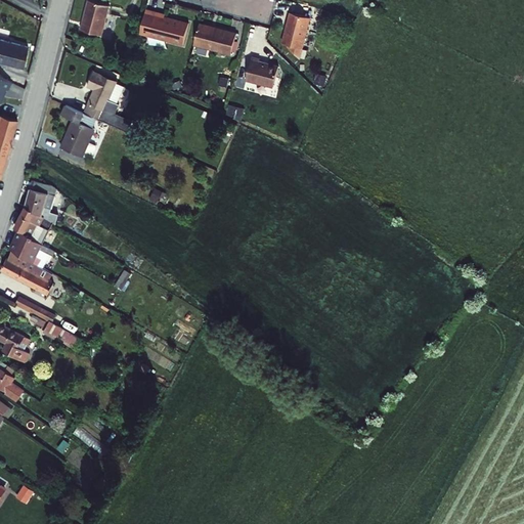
[(99,0),(86,0),(80,27),(101,33),(110,3),(99,0)]
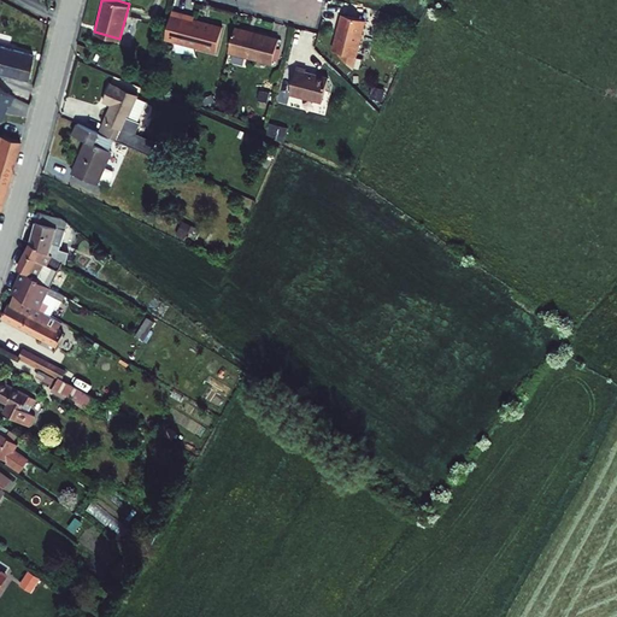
[(181,10),(174,39),(215,48),(221,23),(192,17),(193,13),(181,10)]
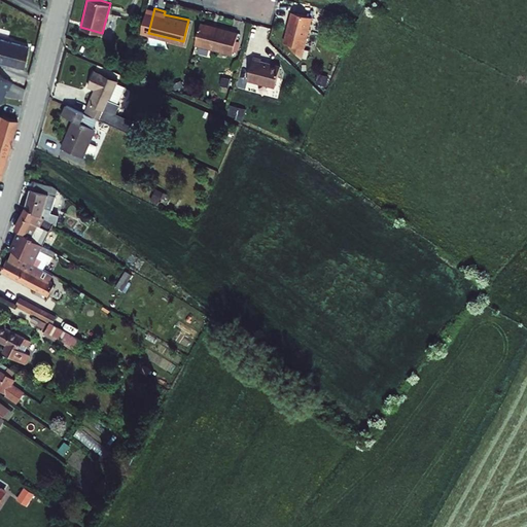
[(309,14),(291,10),(287,24),(285,23),(281,37),(287,39),(287,41),(299,54),(309,14)]
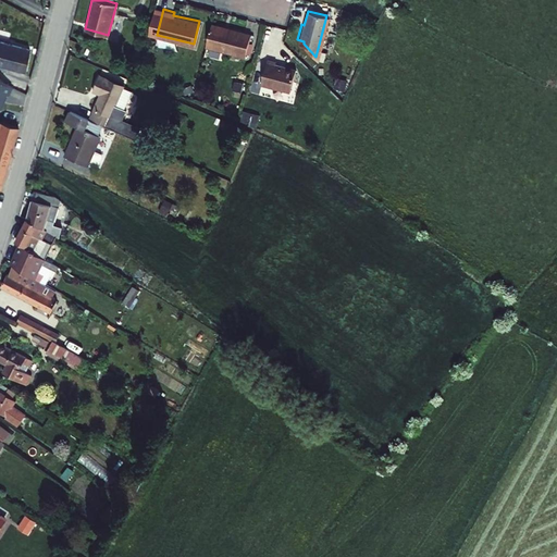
[(250,31),(210,21),(205,44),(245,53),(250,31)]
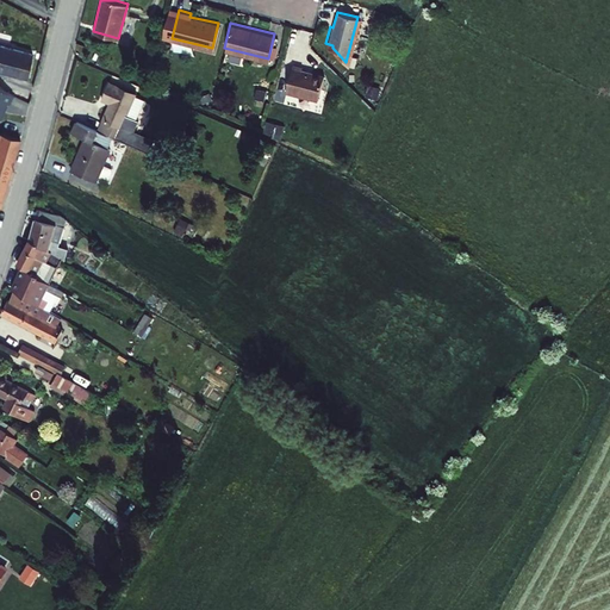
[(0,45),(0,73),(26,80),(33,54),(0,45)]
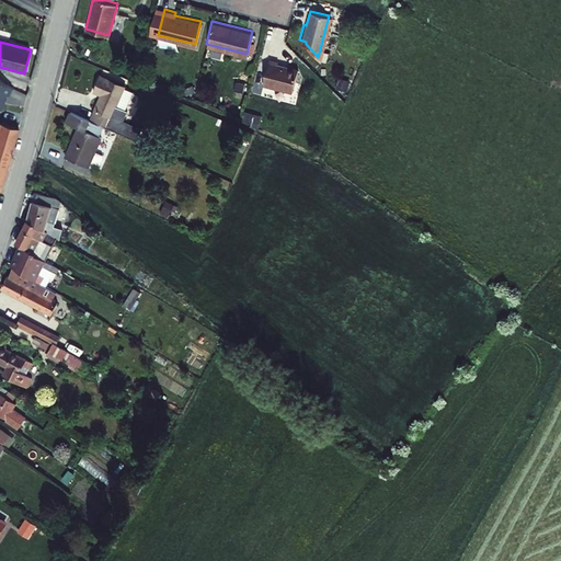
[(89,44),(84,42),(81,50),(80,52),(86,54),(86,53),(89,44)]
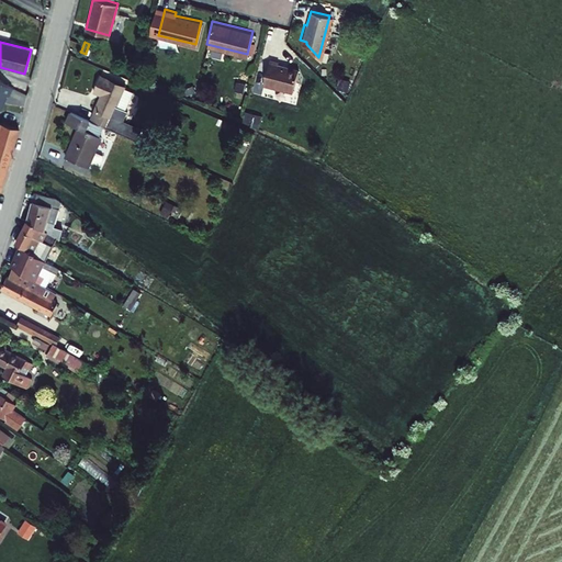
[(281,58),(270,56),(265,81),(294,88),(300,66),(280,62),(281,58)]
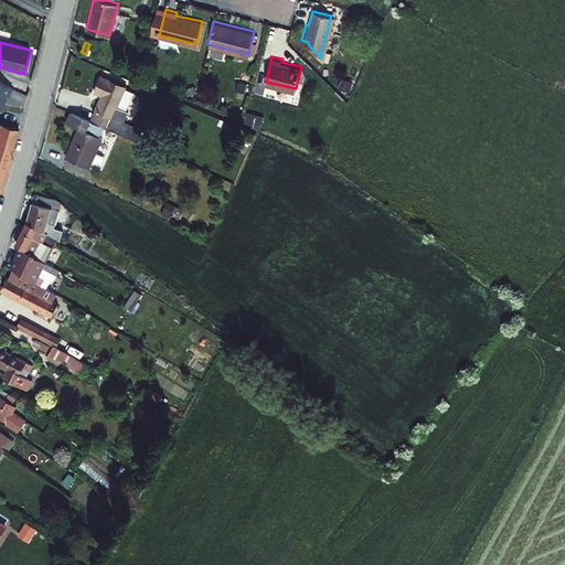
[(124,85),(98,74),(92,91),(99,94),(88,119),(100,125),(130,138),(135,127),(120,120),(126,109),(115,105),(124,85)]
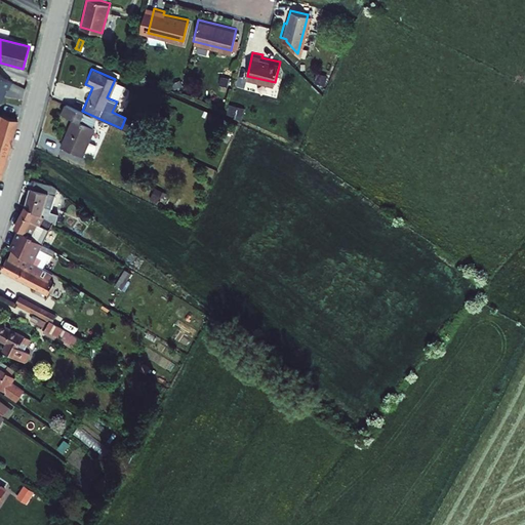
[(11,84),(0,77),(0,101),(6,91),(7,91),(11,84)]
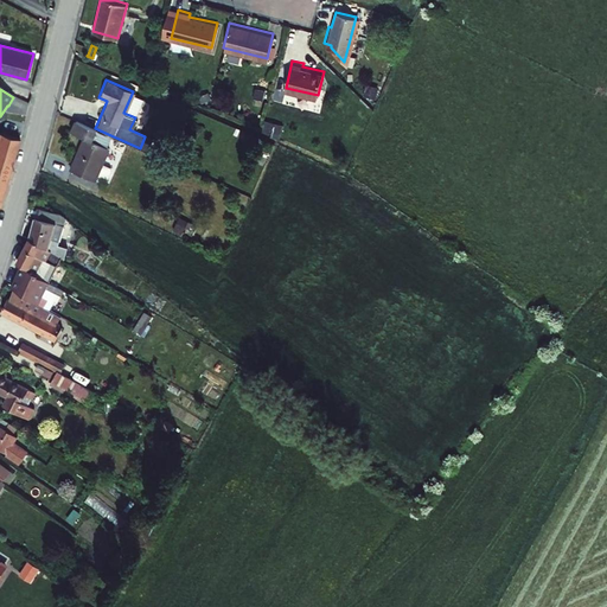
[(95,128),(72,119),(68,131),(81,136),(77,145),(80,145),(72,160),(70,159),(66,167),(93,178),(95,173),(104,177),(109,165),(100,161),(106,146),(103,145),(108,134),(95,128)]
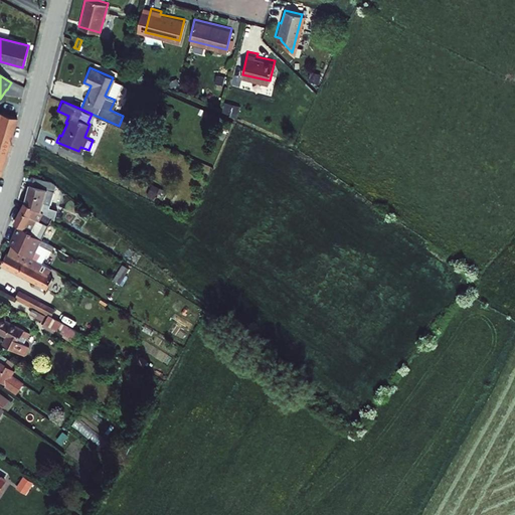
[(0,173),(1,174),(18,116),(0,111),(0,173)]
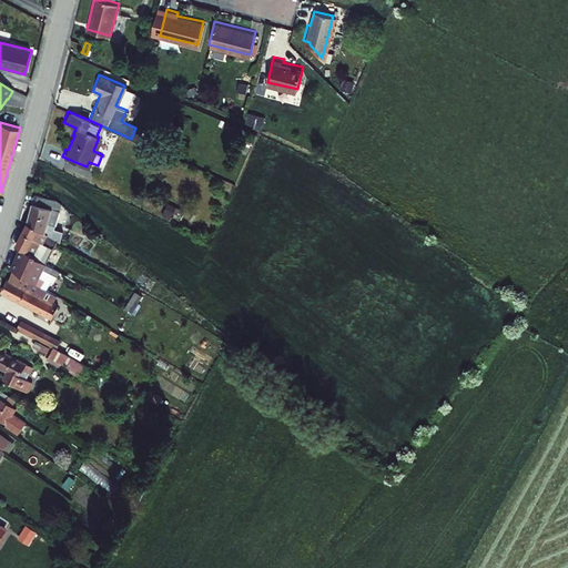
[(60,198),(37,191),(28,219),(29,220),(58,236),(58,237),(59,237),(61,240),(64,230),(54,226),(62,200),(60,198)]
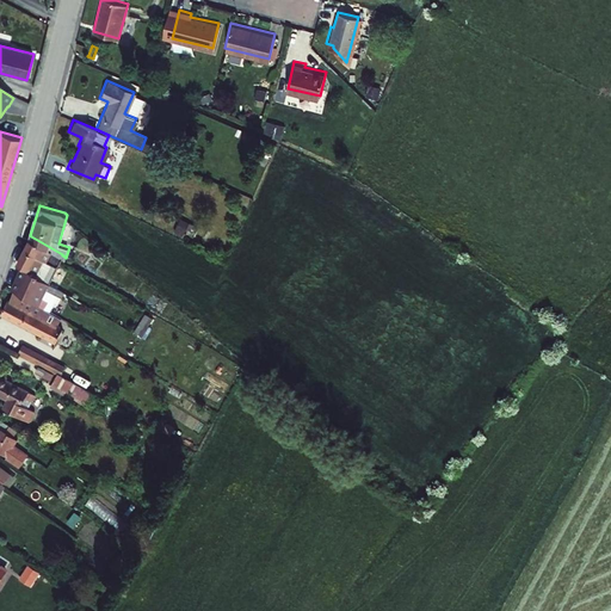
[(62,254),(31,236),(18,260),(23,263),(38,271),(38,272),(49,279),(63,255),(62,255),(62,254)]
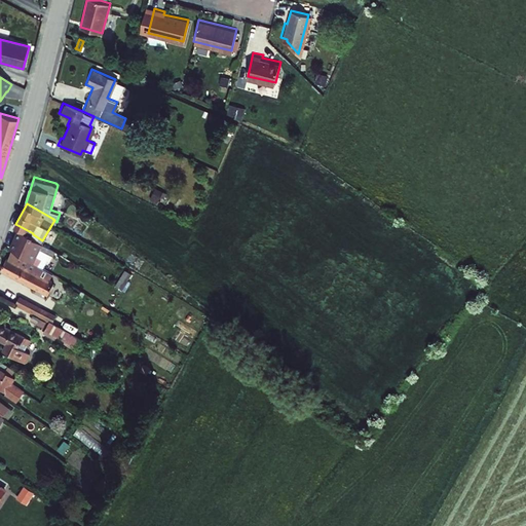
[(20,226),(14,241),(29,247),(33,234),(33,233),(20,226)]
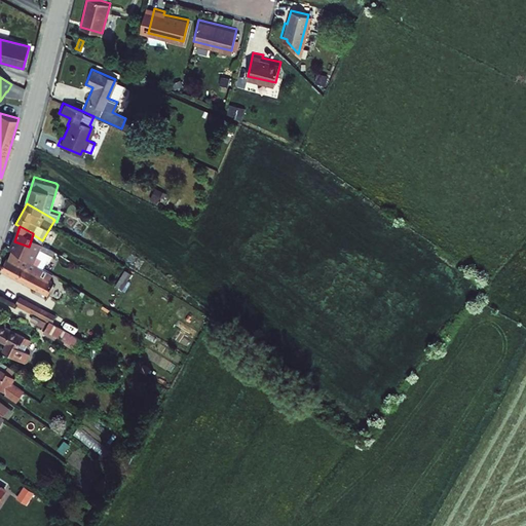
[(42,240),(33,234),(29,247),(14,241),(12,247),(16,249),(44,265),(52,252),(53,253),(57,248),(42,240)]
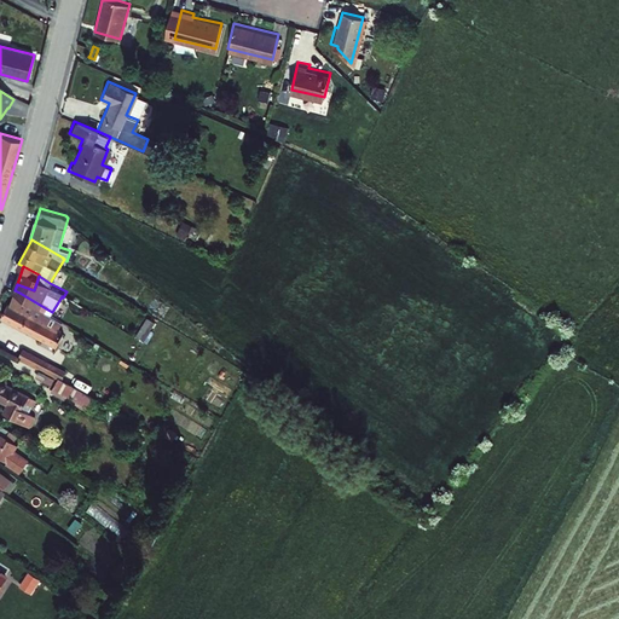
[(52,312),(19,293),(15,302),(12,301),(5,314),(59,343),(67,330),(58,327),(63,318),(52,312)]
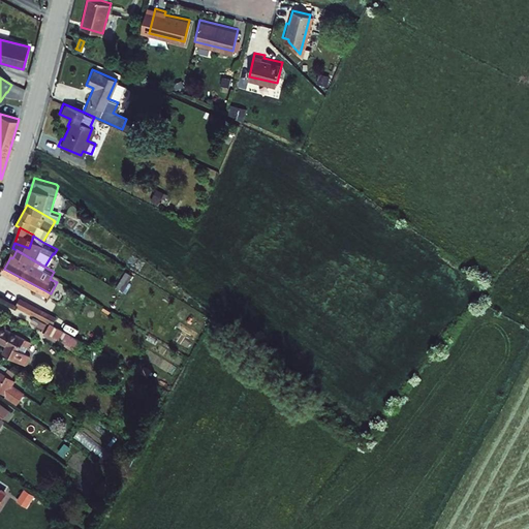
[(118,287),(125,290),(133,273),(126,270),(118,287)]
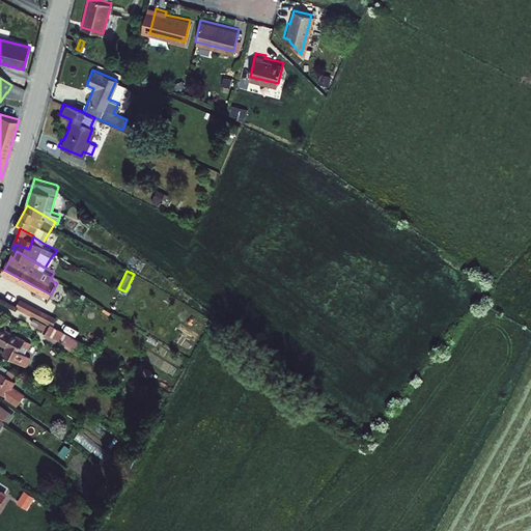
[(20,296),(17,301),(52,320),(55,315),(20,296)]
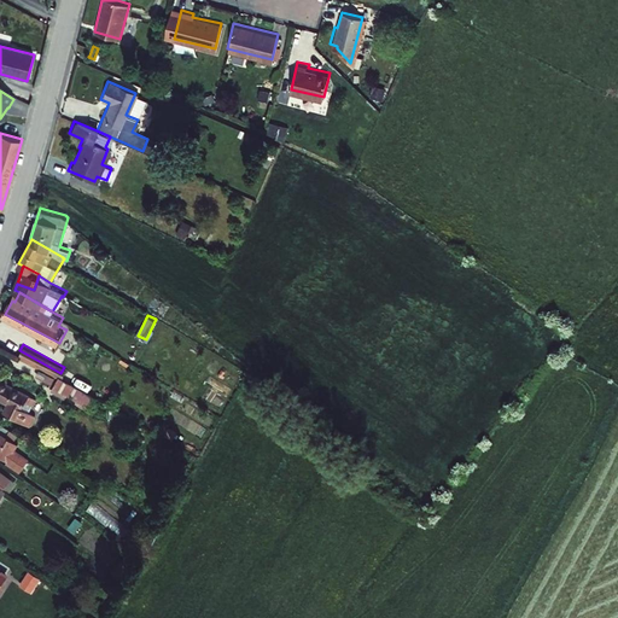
[(58,373),(52,384),(73,395),(77,384),(58,373)]
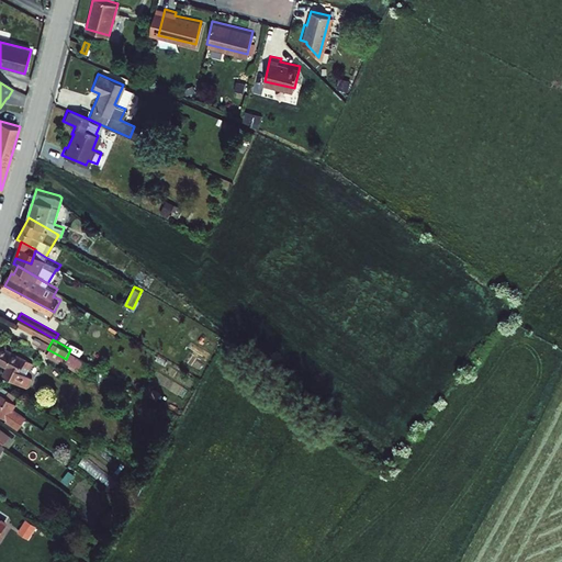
[(25,357),(3,344),(0,350),(0,358),(10,363),(9,366),(19,371),(23,362),(25,363),(27,360),(25,358),(25,357)]
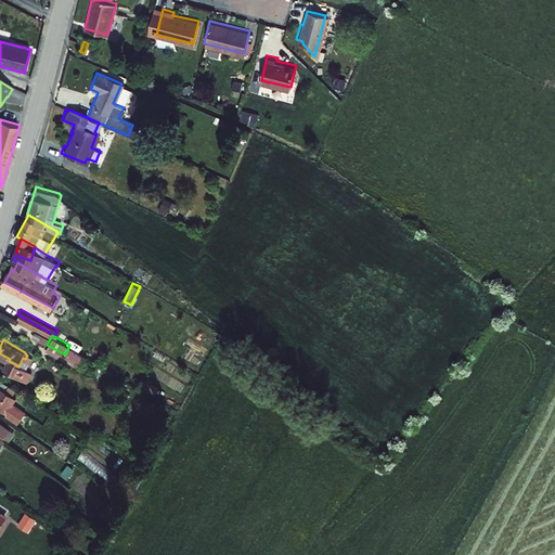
[(69,345),(65,355),(79,362),(85,353),(69,345)]
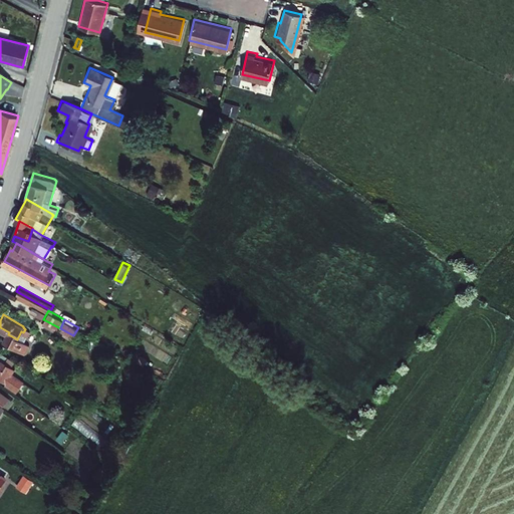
[(32,330),(26,327),(25,329),(23,332),(18,340),(24,343),(32,330)]
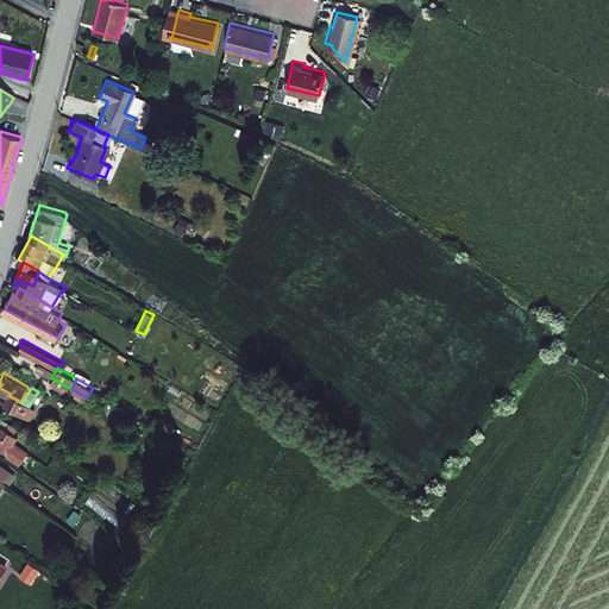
[(22,403),(27,394),(25,393),(20,402),(10,396),(4,407),(29,421),(30,420),(32,419),(36,414),(35,412),(35,410),(29,407),(22,403)]
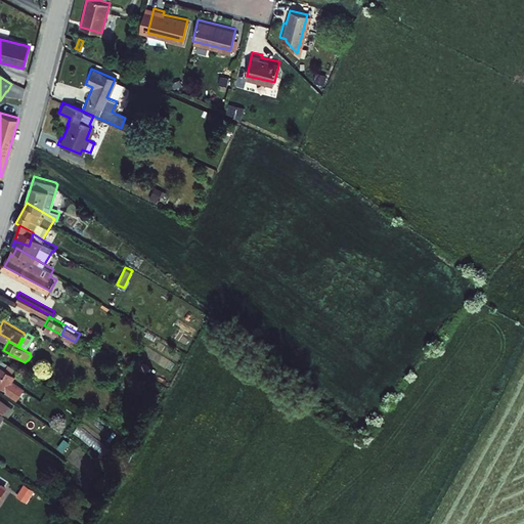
[(12,362),(0,353),(0,363),(8,368),(12,362)]
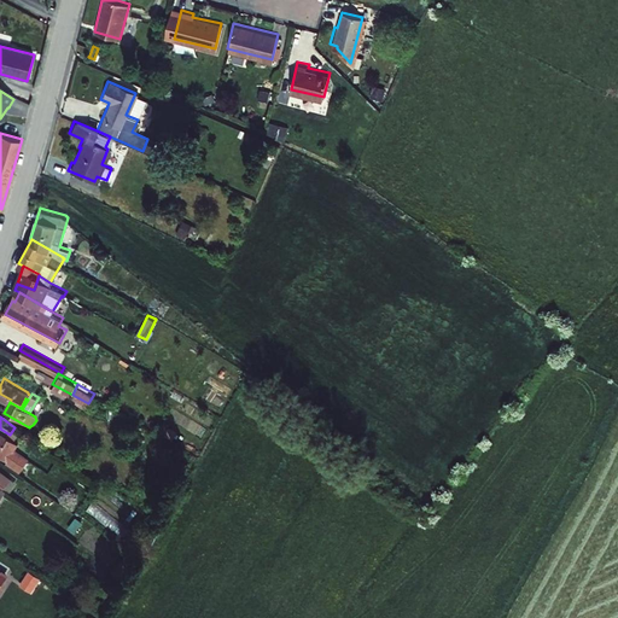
[(10,435),(0,429),(0,443),(5,447),(0,453),(25,470),(30,462),(12,452),(17,445),(19,441),(10,435)]
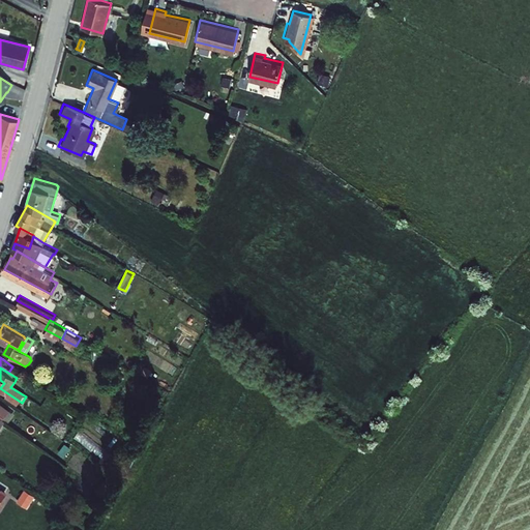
[(29,391),(15,382),(10,387),(26,396),(29,391)]
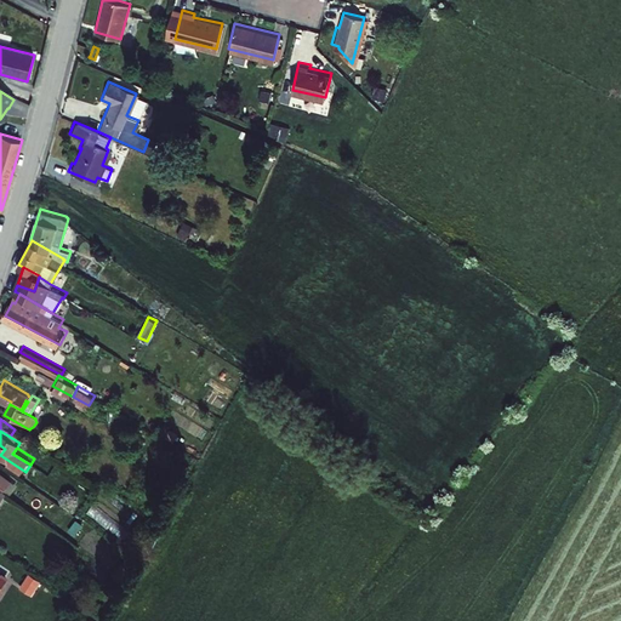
[(0,482),(6,485),(12,476),(0,467),(0,482)]
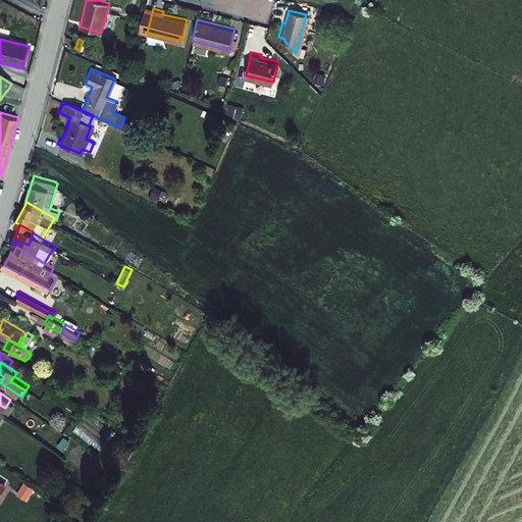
[(36,482),(28,476),(20,487),(30,492),(36,482)]
